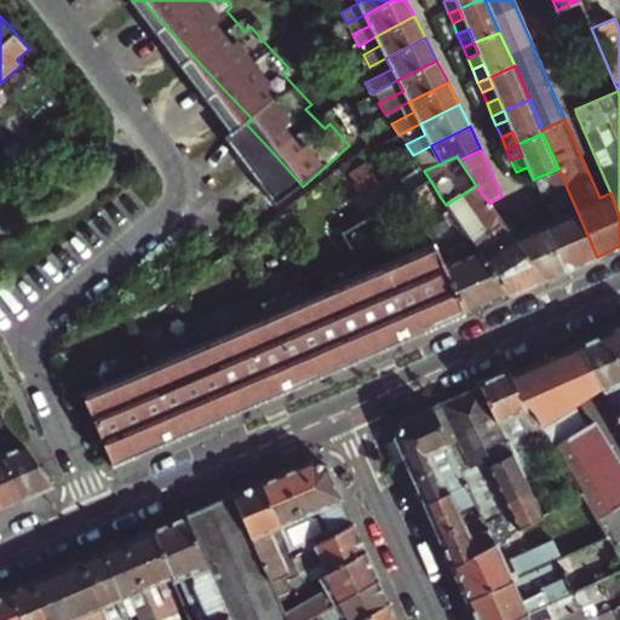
[(560,219),(552,222),(572,268),(597,257),(558,168),(541,176),(560,219)]
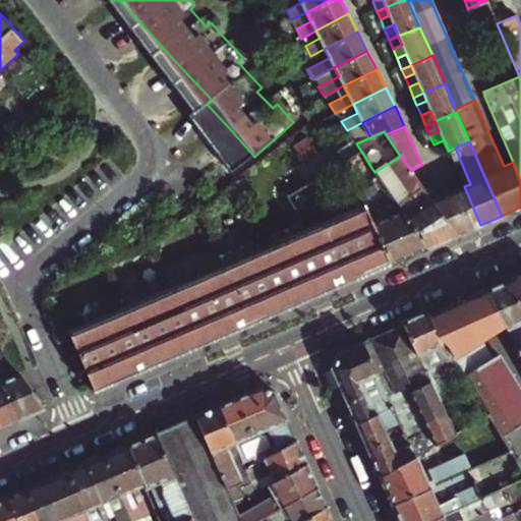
[(362,153),(355,158),(362,169),(364,168),(369,165),(362,153)]
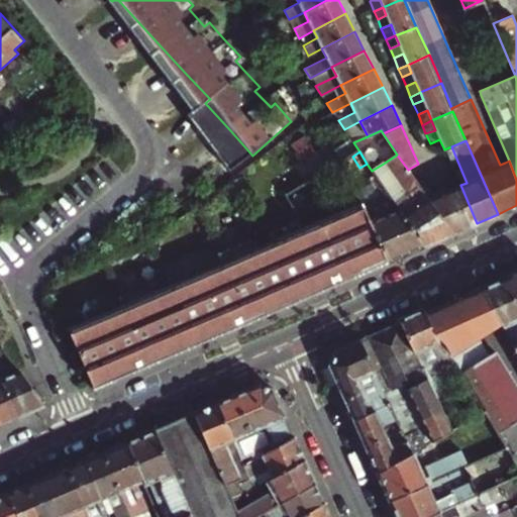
[(418,205),(402,216),(423,246),(451,234),(427,199),(408,170),(397,154),(385,163),(405,193),(412,194),(418,205)]
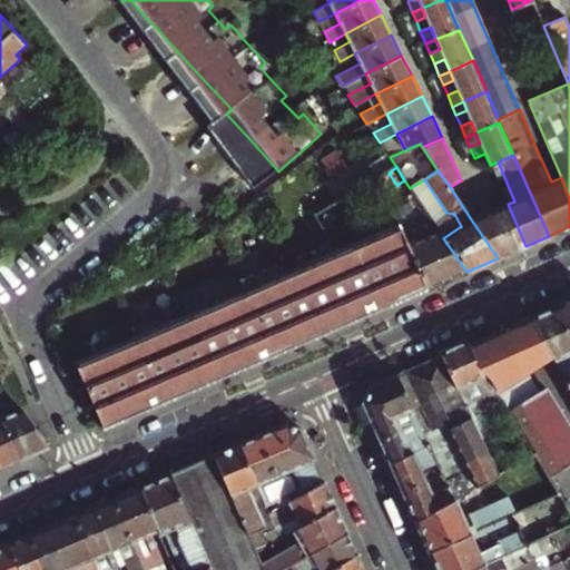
[(416,216),(400,224),(426,290),(467,272),(443,238),(410,188),(404,180),(399,184),(409,203),(416,216)]
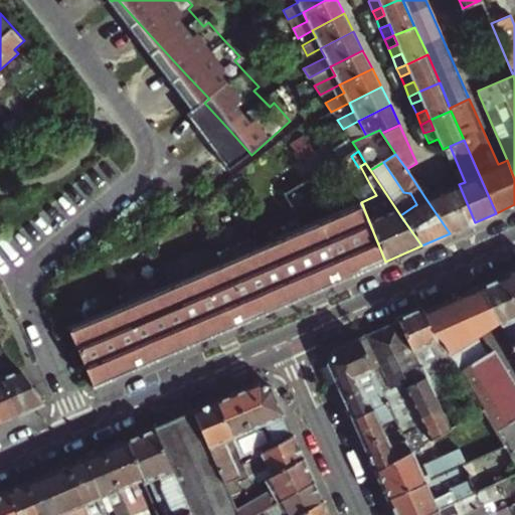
[(376,195),(369,183),(354,190),(359,203),(361,202),(376,195)]
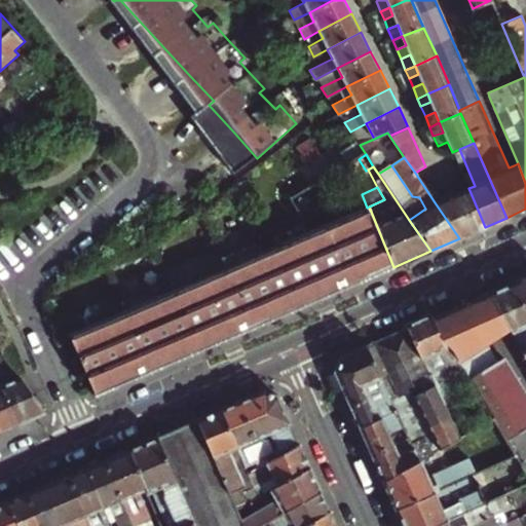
[(485,227),(468,188),(449,197),(435,202),(459,238),(468,234),(485,227)]
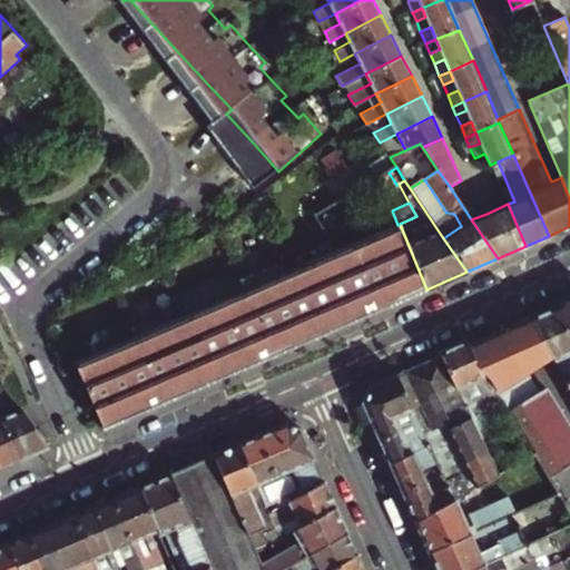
[(187,312),(75,361),(102,425),(105,429),(426,290),(400,224),(397,225),(336,252),(187,312)]
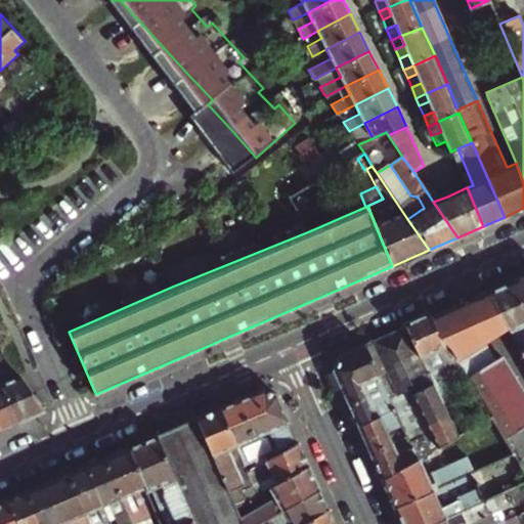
[(523,304),(523,274),(515,279),(511,281),(523,304)]
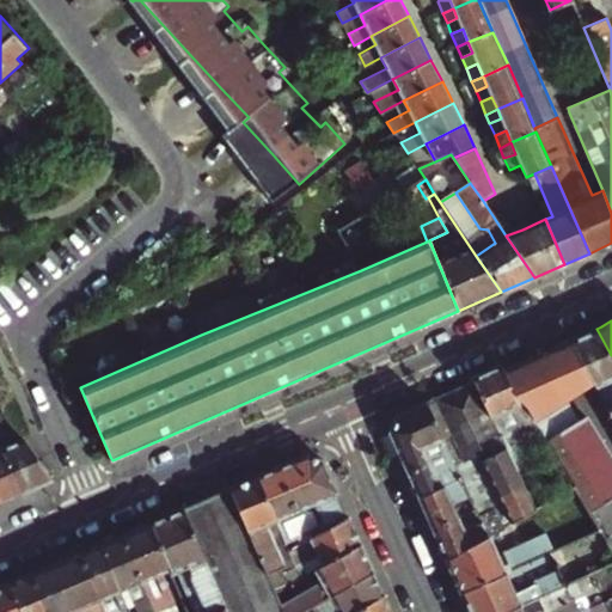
[(611,412),(611,355),(597,329),(568,341),(611,414),(611,412)]
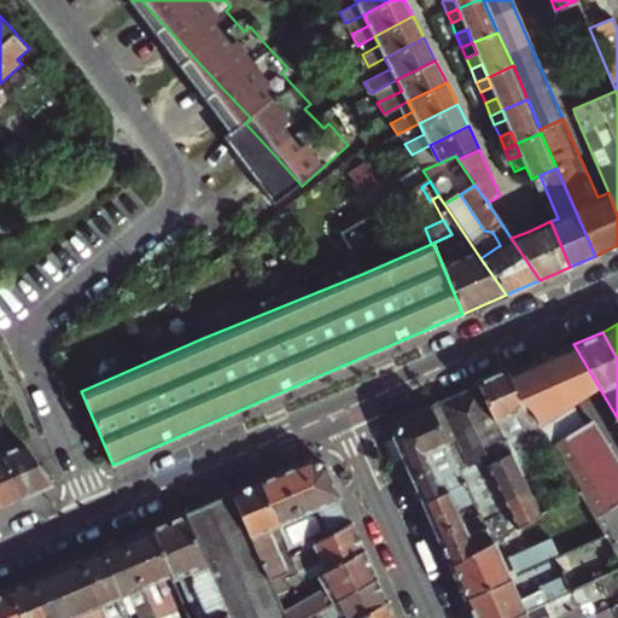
[(573,344),(506,373),(518,400),(523,408),(551,450),(617,418),(573,344)]
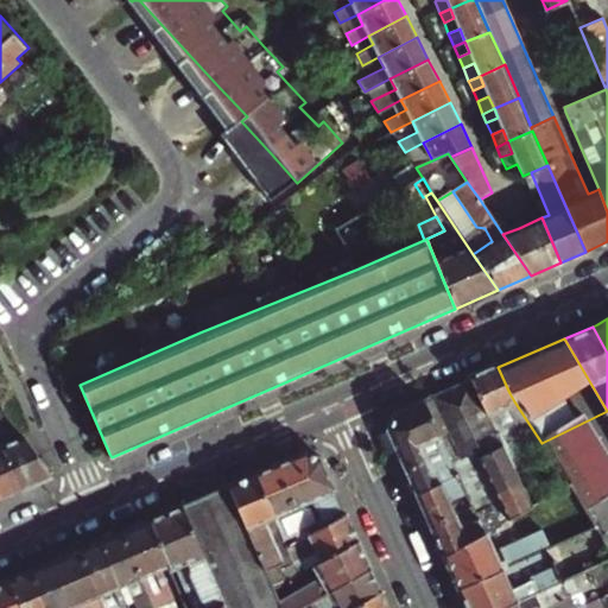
[(519,454),(542,443),(514,401),(510,393),(498,367),(496,362),(468,375),(470,379),(501,451),(515,481),(530,513),(542,506),(519,454)]
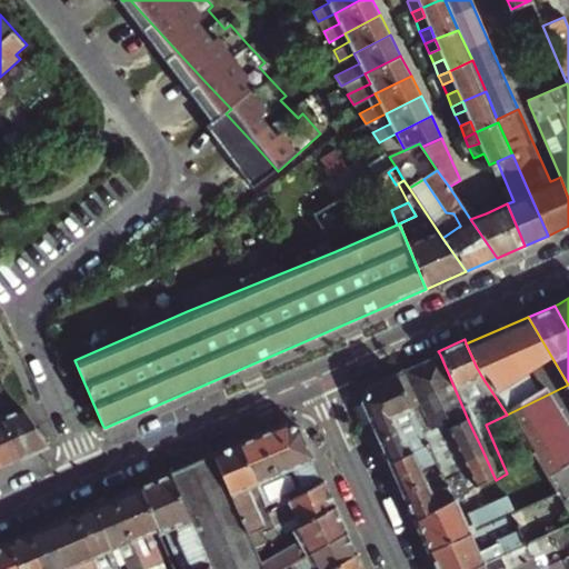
[(469,422),(440,355),(397,375),(412,413),(420,430),(425,441),(469,422)]
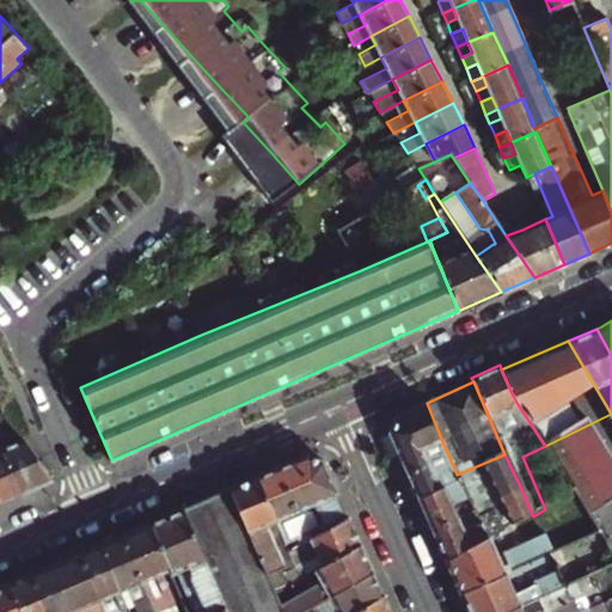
[(390,434),(418,497),(459,479),(457,475),(452,463),(438,467),(432,454),(423,458),(420,448),(434,442),(436,447),(444,445),(427,403),(397,415),(390,434)]
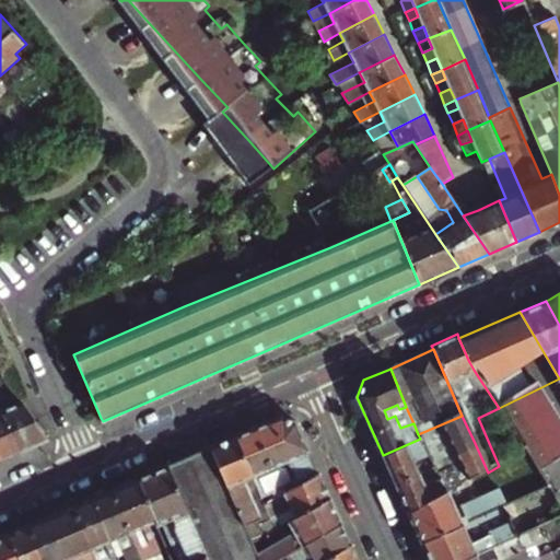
[(2,377),(0,378),(0,408),(19,453),(49,440),(2,377)]
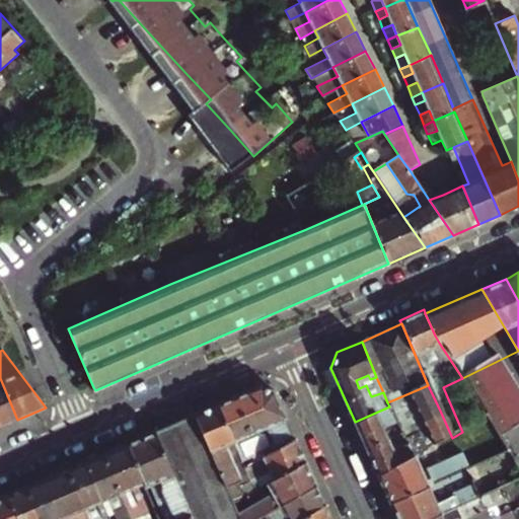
[(0,378),(0,422),(2,426),(17,420),(0,378)]
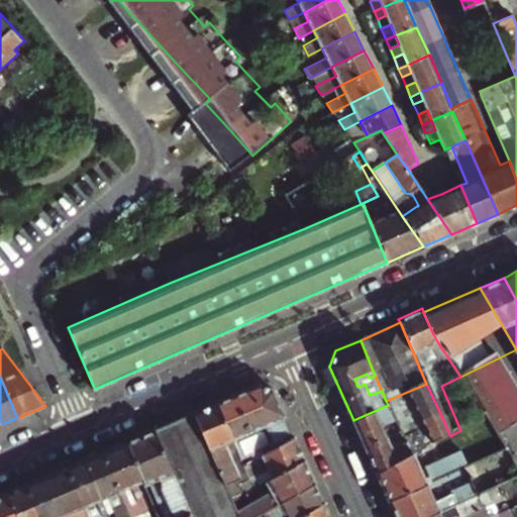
[(245,464),(295,436),(274,389),(260,384),(219,402),(240,452),(245,464)]
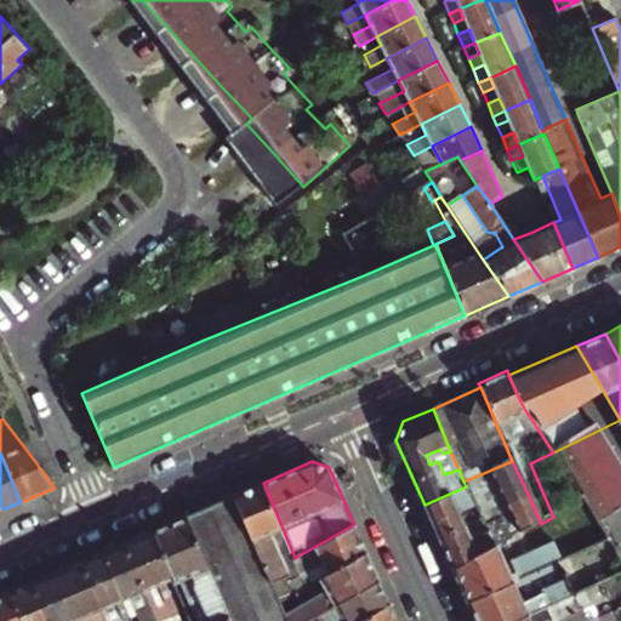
[(527,491),(512,461),(463,482),(466,486),(473,505),(477,512),(477,513),(527,491)]
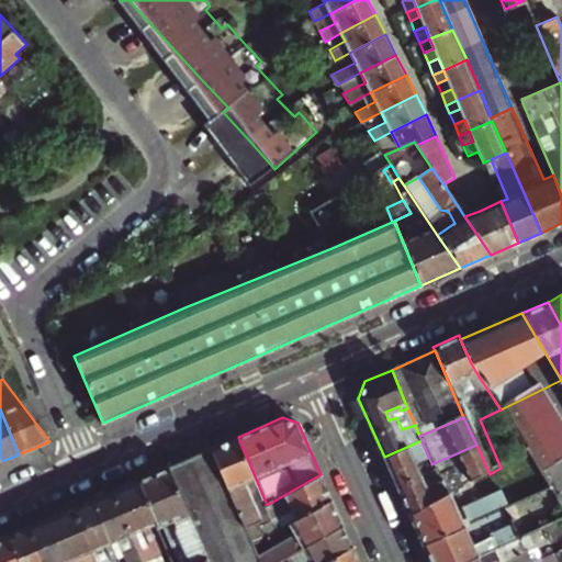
[(261,492),(238,437),(212,448),(254,546),(279,531),(278,529),(273,519),(272,516),(265,519),(254,495),(261,492)]
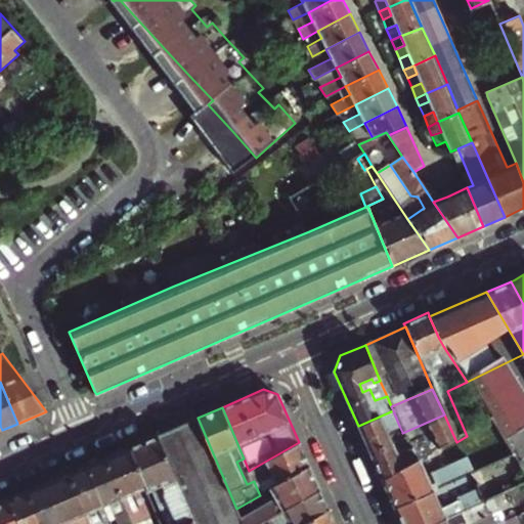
[(389,430),(399,426),(393,410),(358,426),(370,452),(394,442),(389,430)]
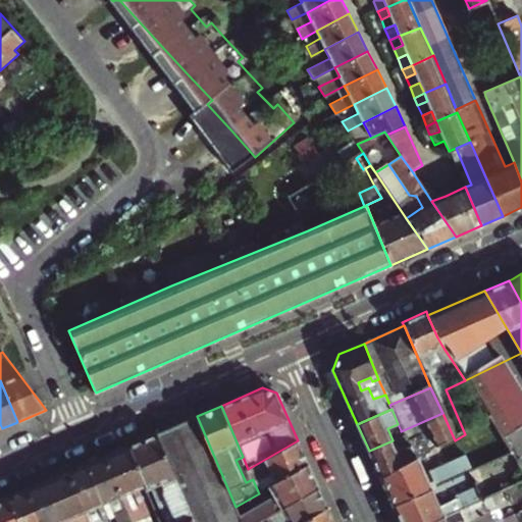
[(455,440),(442,413),(401,431),(403,435),(405,440),(406,441),(419,435),(427,455),(455,440)]
